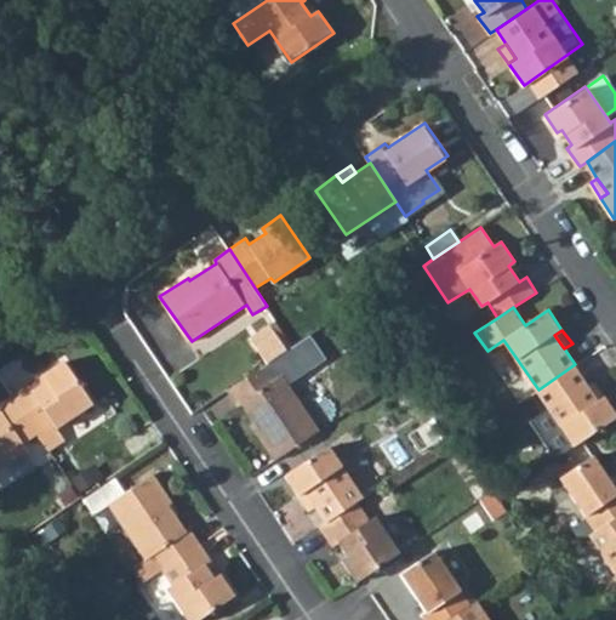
[(286,350),(264,364),(274,379),(283,373),(283,374),(297,364),(286,350)]
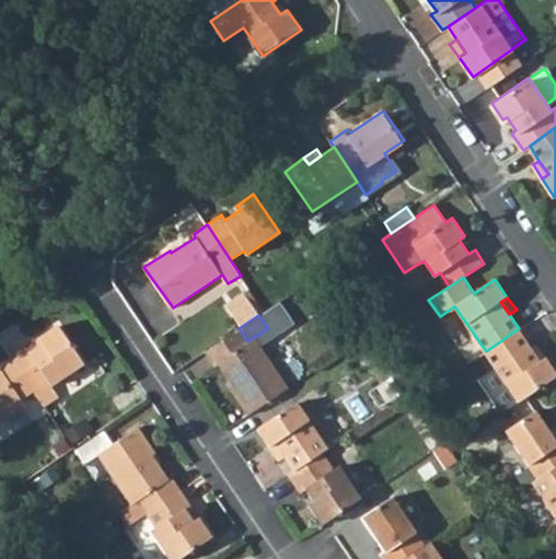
[(26,348),(12,357),(35,392),(44,406),(58,397),(53,389),(87,369),(58,325),(38,338),(43,344),(30,352),(26,348)]
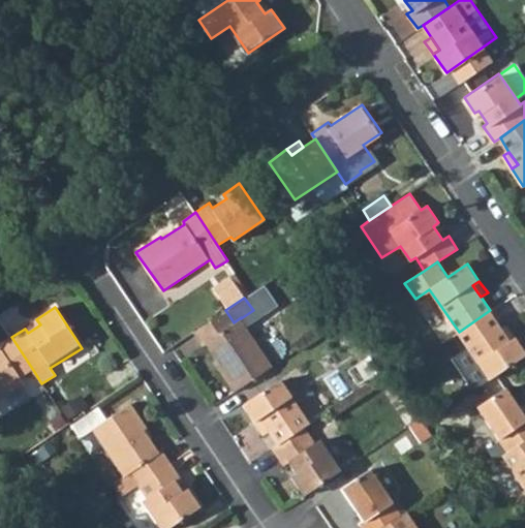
[(234,322),(225,310),(194,333),(204,346),(206,344),(221,364),(216,368),(234,393),(273,365),(241,318),(241,317),(234,322)]
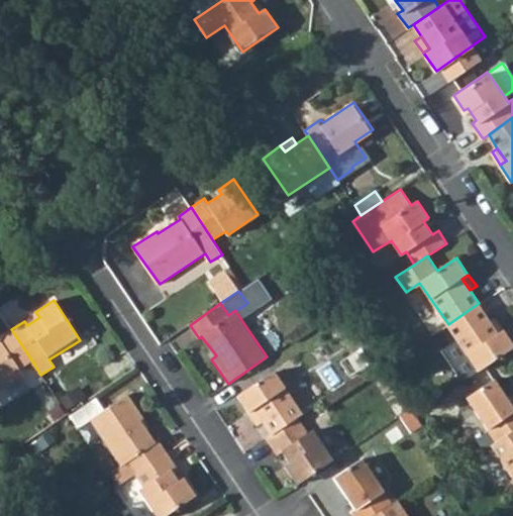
[(488,315),(479,303),(448,324),(480,371),(511,349),(512,348),(512,338),(502,324),(496,328),(488,315)]
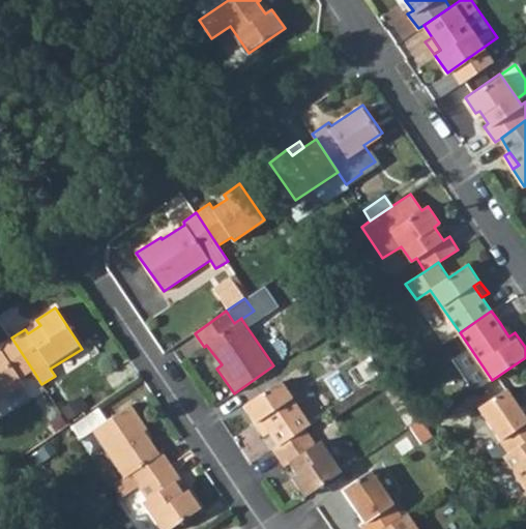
[(505,319),(500,323),(508,336),(515,332),(505,319)]
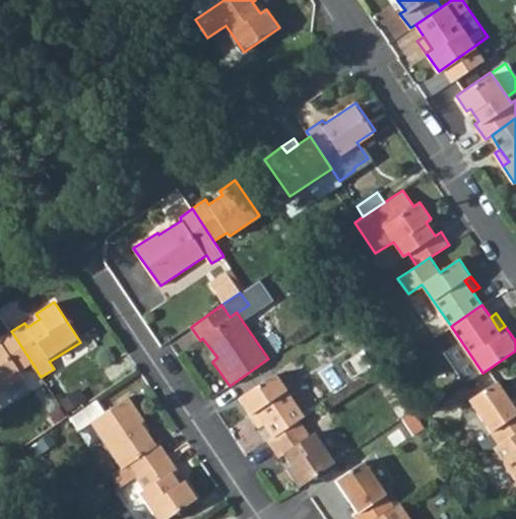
[(33,364),(11,331),(0,338),(0,393),(23,378),(20,372),(33,364)]
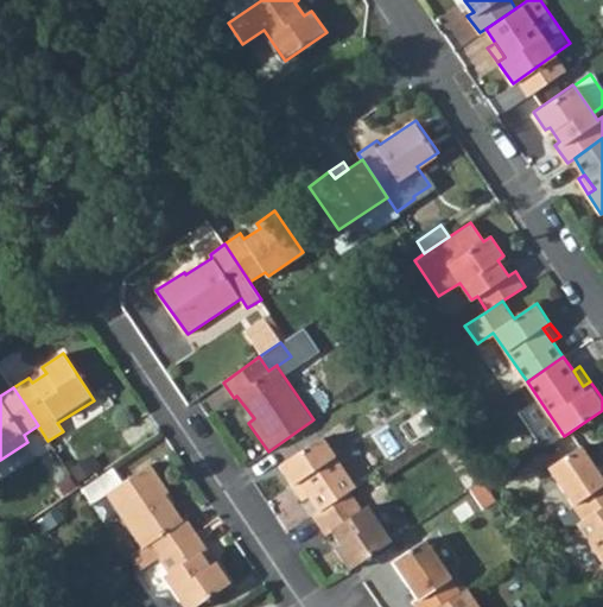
[(350,492),(357,486),(322,436),(277,466),(291,486),(298,480),(309,495),(319,512),(350,492)]
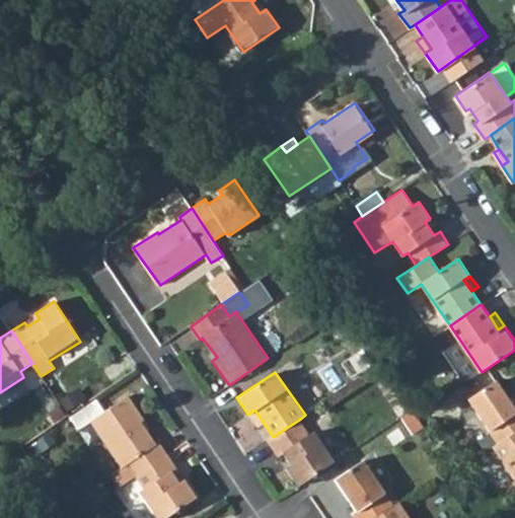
[(469,396),(501,443),(514,433),(514,403),(497,378),(469,396)]
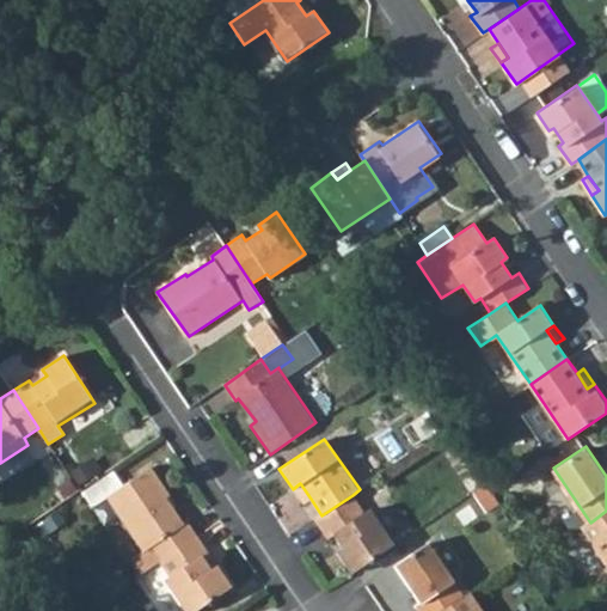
[(152,470),(108,499),(143,554),(134,560),(143,575),(159,563),(160,563),(198,538),(186,520),(183,523),(167,500),(170,496),(152,470)]
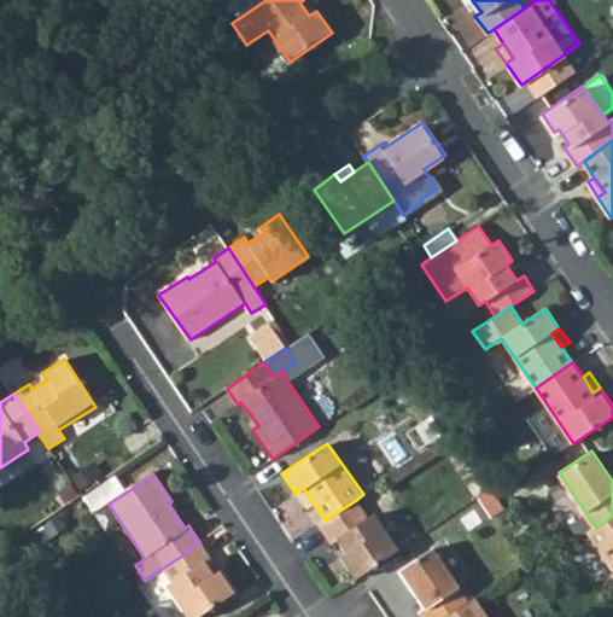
[(296,494),(305,510),(314,504),(303,488),(296,494)]
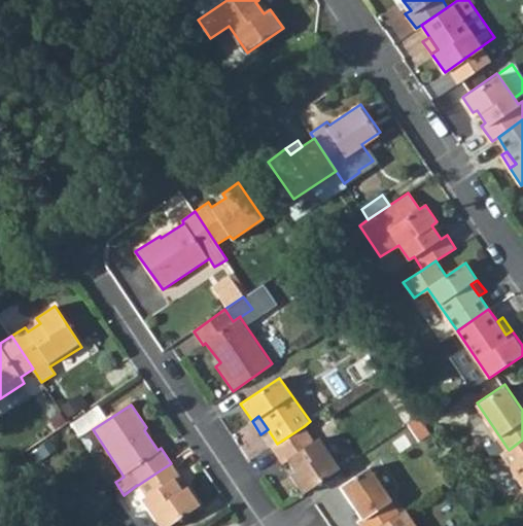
[(418,418),(408,424),(419,442),(429,434),(421,423),(418,418)]
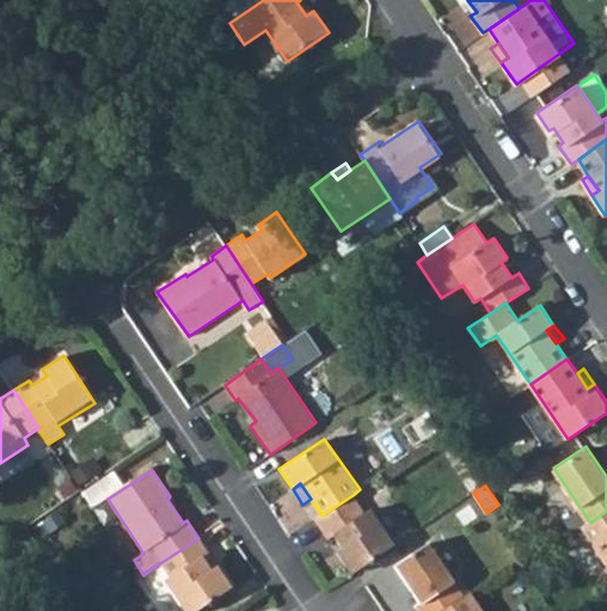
[(322,515),(314,520),(325,537),(330,533),(341,549),(335,553),(351,575),(356,572),(393,548),(366,508),(362,511),(353,495),(322,515)]
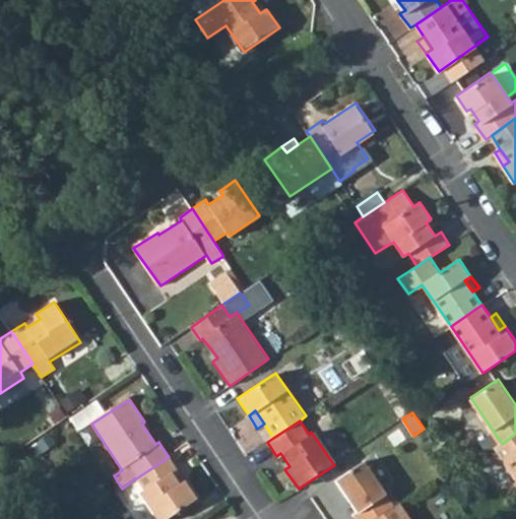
[(515,434),(502,444),(496,448),(515,477),(515,434)]
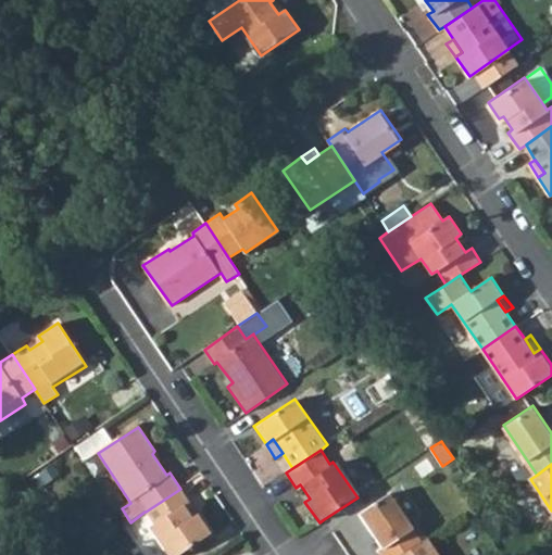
[(180,489),(146,512),(154,524),(151,527),(170,554),(180,554),(212,534),(200,516),(195,519),(186,507),(190,503),(180,489)]
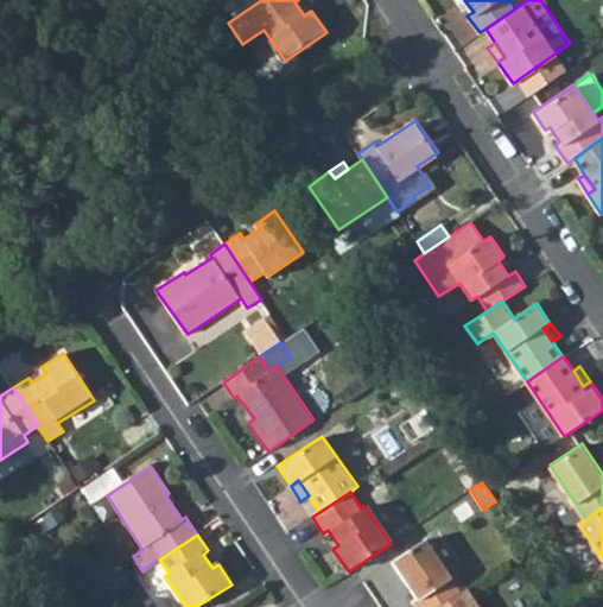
[(412,601),(416,606),(440,606),(461,594),(424,538),(391,561),(417,599),(412,601)]
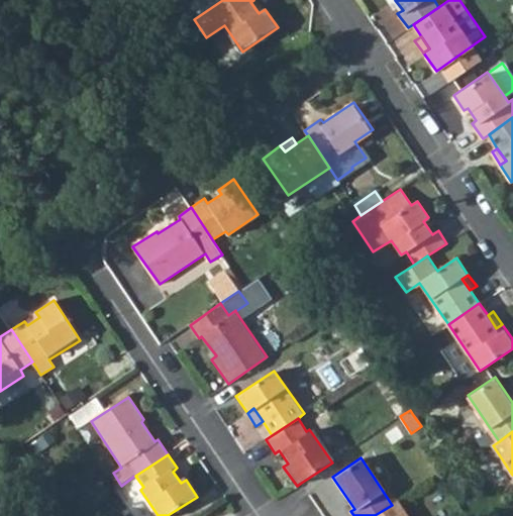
[(426,515),(425,514),(422,515),(412,515),(400,498),(392,505),(375,515),(426,515)]
